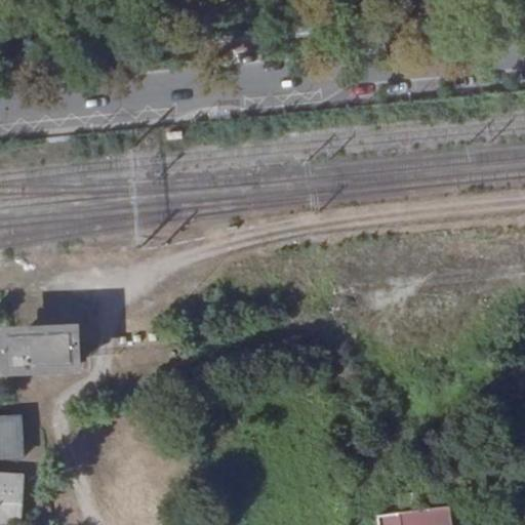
[(75,346),(12,348),(13,376),(76,374),(75,346)]
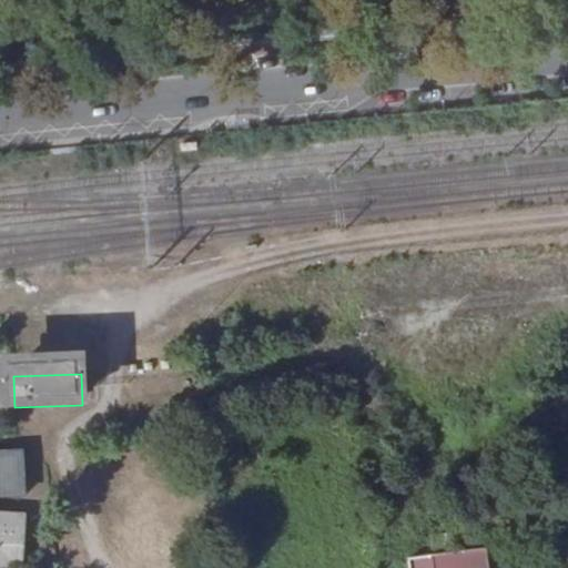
[(0,499),(26,498),(23,456),(0,456),(0,499)]
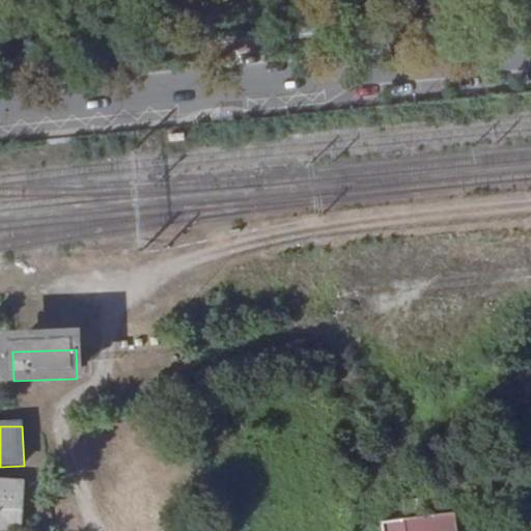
[(23,530),(27,486),(0,483),(0,530),(23,530)]
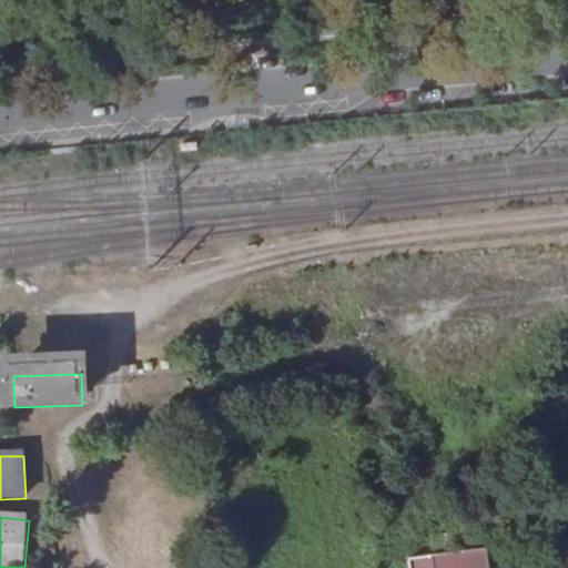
[(494,567),(492,546),(415,556),(416,567),(494,567)]
